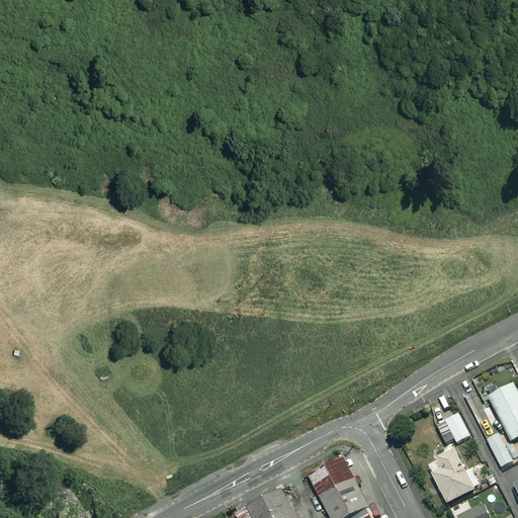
[(517,438),(517,392),(514,384),(489,398),(511,442),(517,438)]
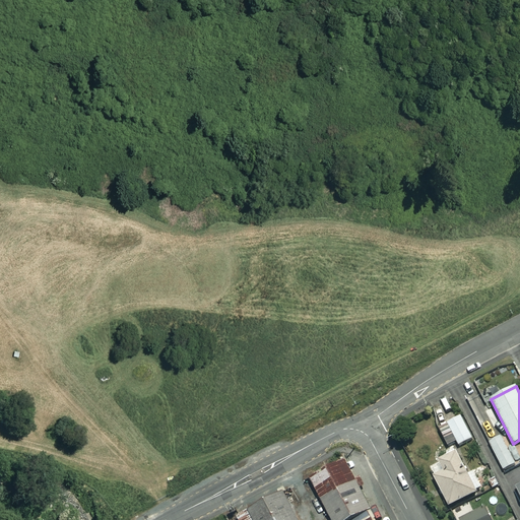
[(472,439),(461,416),(439,428),(448,446),(457,441),(459,445),(472,439)]
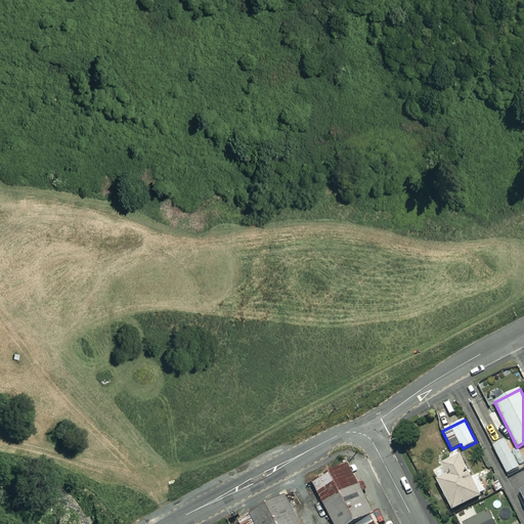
[(520,468),(506,439),(493,445),(508,474),(520,468)]
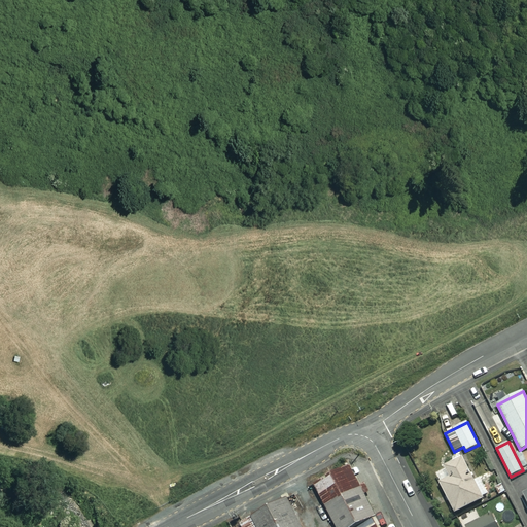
[(483,498),(463,459),(448,466),(453,478),(441,484),(455,513),(483,498)]
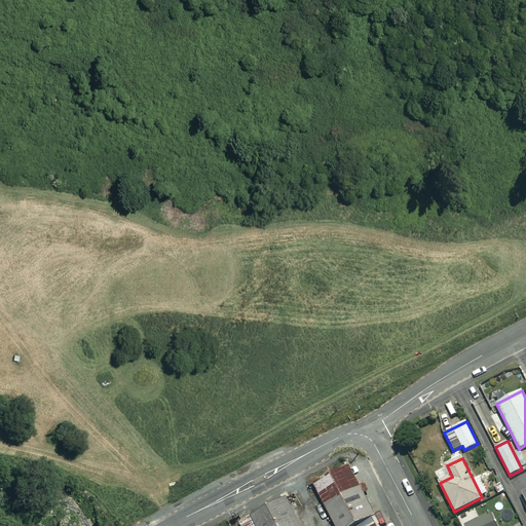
[(313,482),(336,525),(379,525),(347,464),(313,482)]
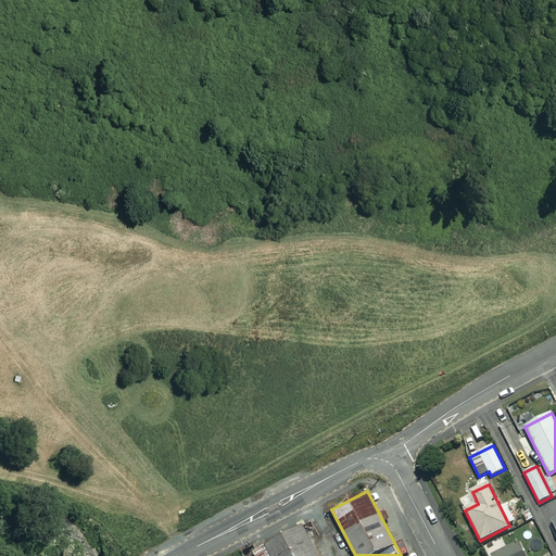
[(323,555),(307,525),(254,553),(255,555),(323,555)]
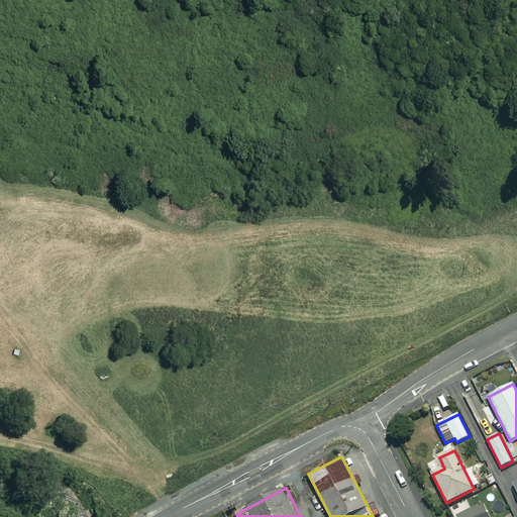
[(490,516),(485,505),(458,516),(457,516),(490,516)]
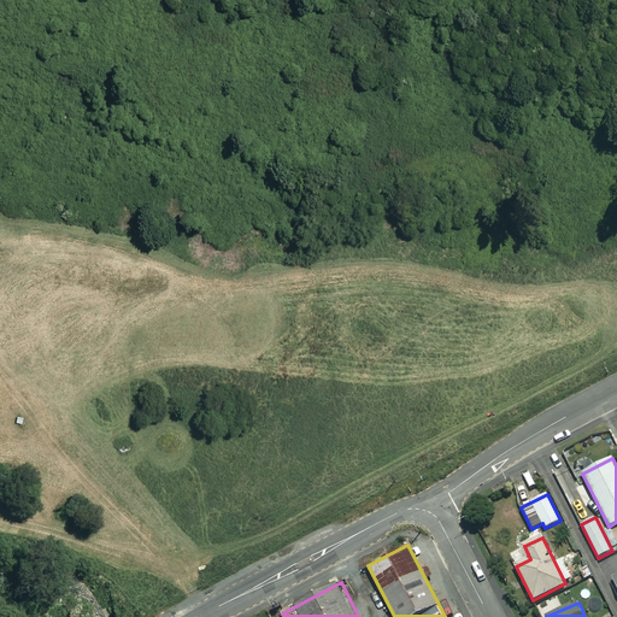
All buildings are outlined.
